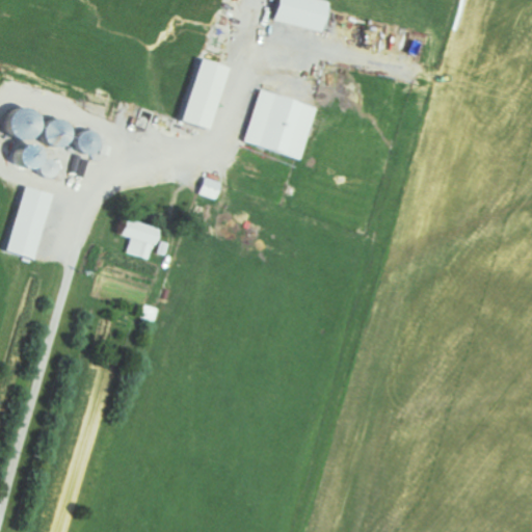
[(274,0),(270,21),(318,31),(324,1),(317,0),(274,0)]
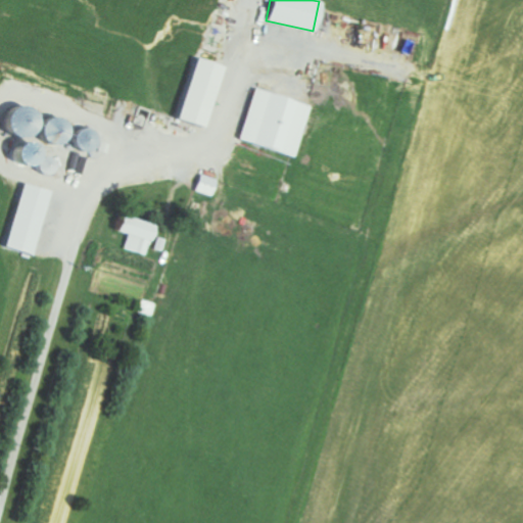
[(177,120),(203,128),(222,66),(194,58),(177,120)]
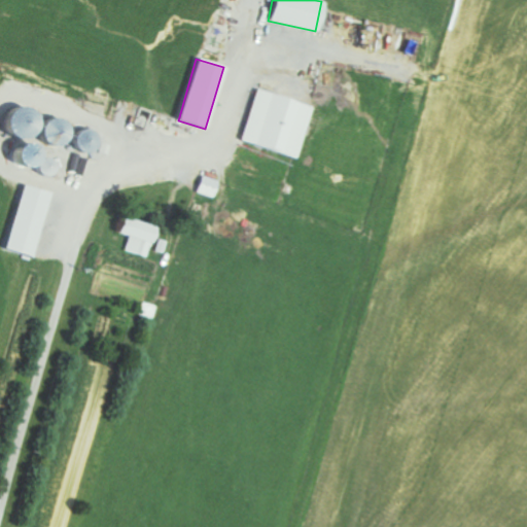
[(295,159),(311,106),(255,90),(240,142),(295,159)]
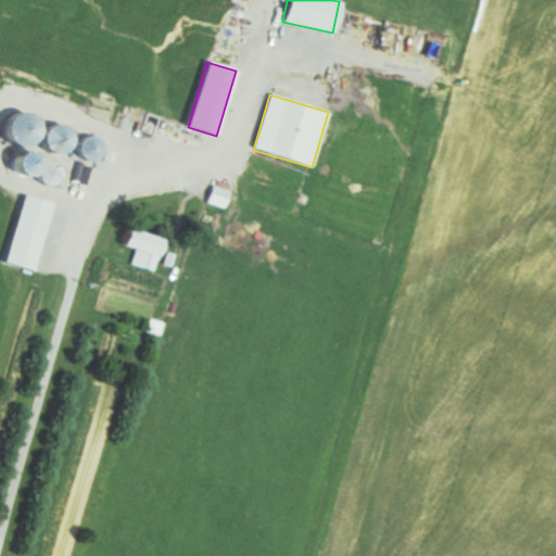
[(224,209),(229,192),(212,186),(206,202),(224,209)]
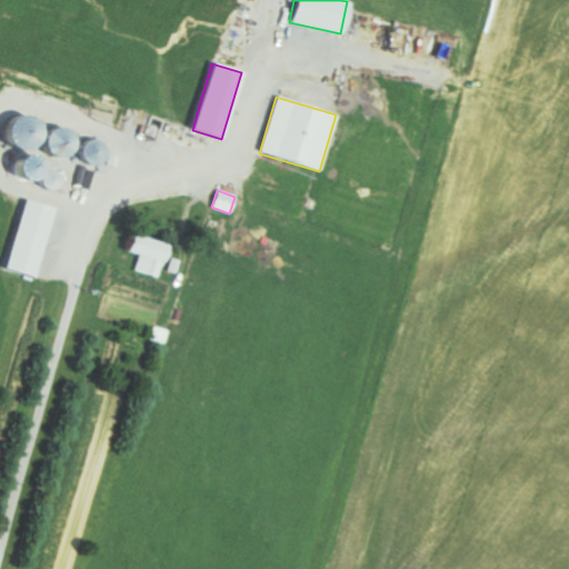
[(55,208),(25,200),(6,270),(36,278),(55,208)]
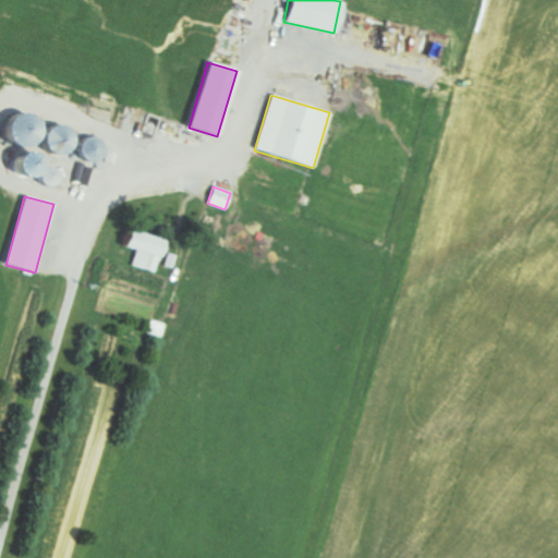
[(132,266),(153,273),(162,241),(128,230),(122,247),(136,252),(132,266)]
